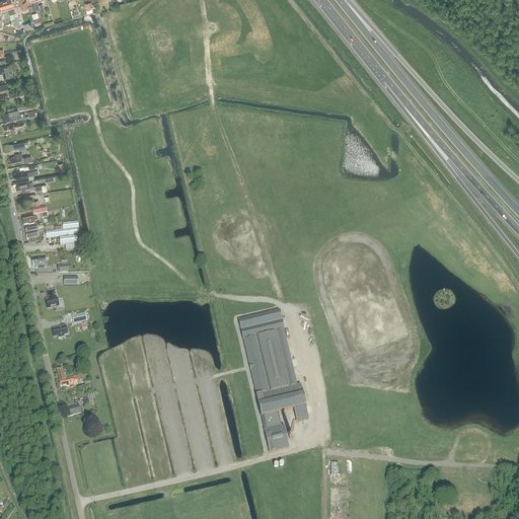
[(10,0),(7,0),(4,1),(7,10),(11,9),(13,8),(13,6),(12,4),(10,0)]
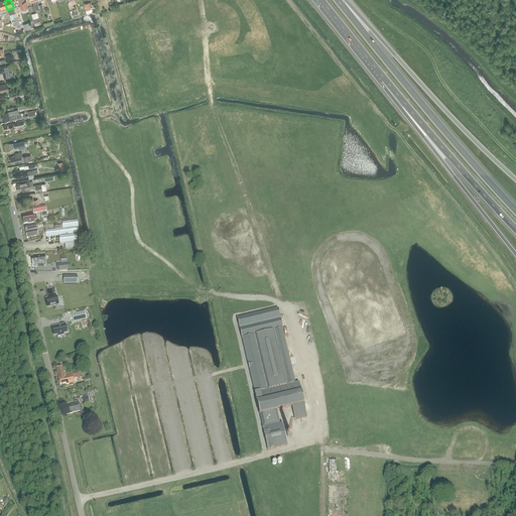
[(23,0),(17,0),(19,4),(20,8),(21,10),(28,8),(27,6),(26,1),(24,2),(23,0)]
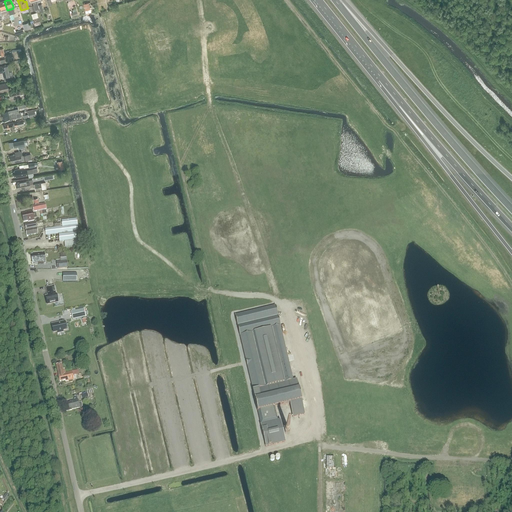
[(36,0),(29,0),(30,3),(32,2),(35,11),(39,10),(37,3),(36,0)]
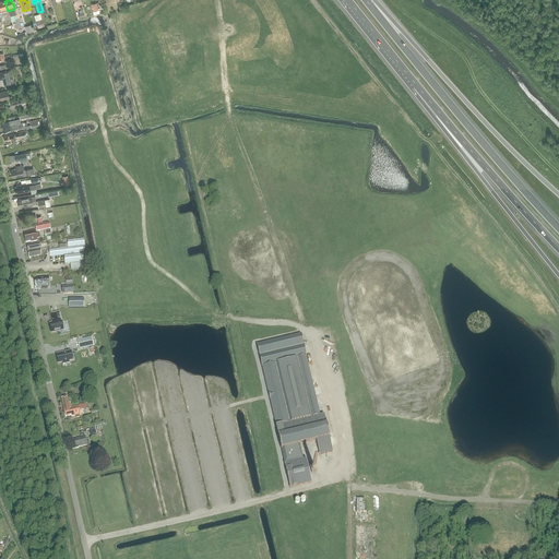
[(23,55),(13,57),(14,64),(24,63),(23,55)]
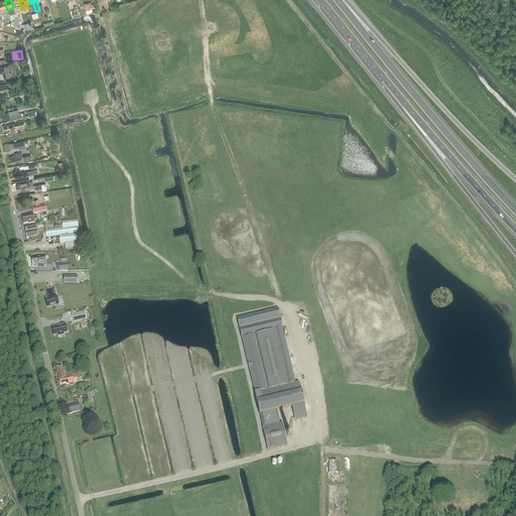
[(13,76),(10,66),(0,67),(0,74),(2,74),(3,78),(13,76)]
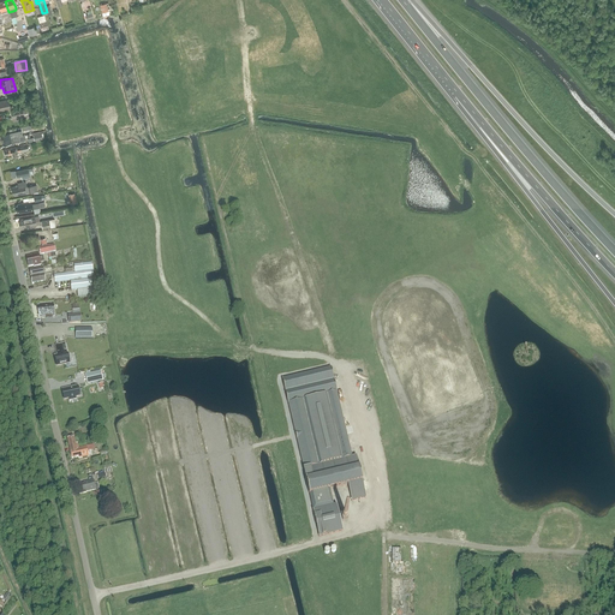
[(9,100),(0,101),(0,111),(11,109),(9,100)]
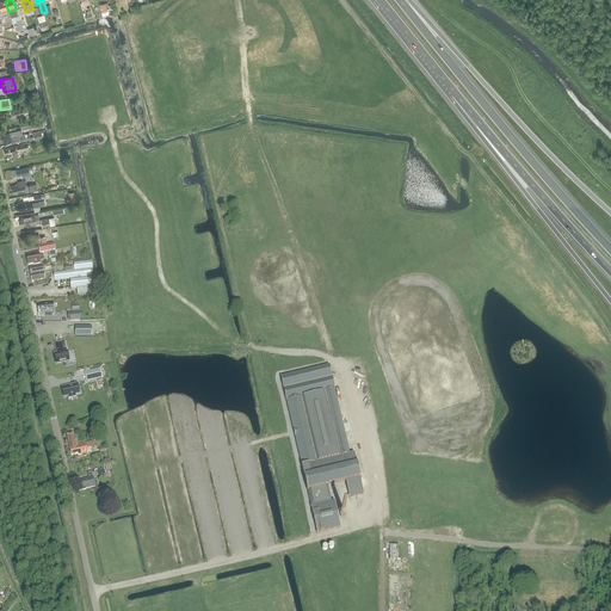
[(11,110),(12,117),(30,113),(29,107),(23,109),(23,107),(11,110)]
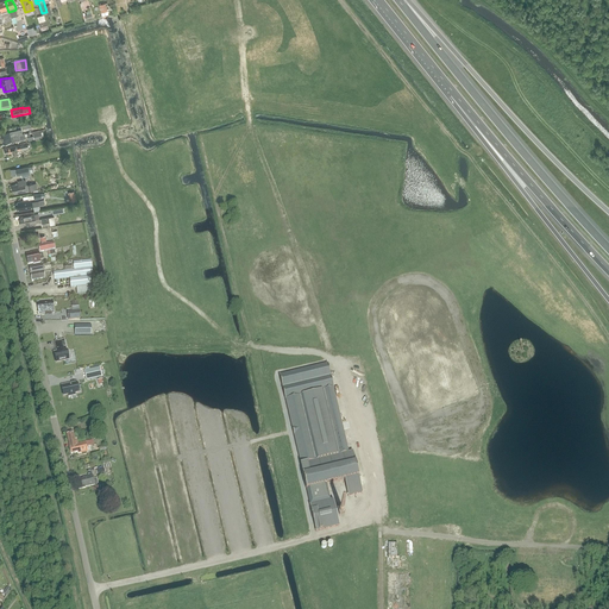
[(20,150),(29,149),(27,143),(19,144),(19,145),(17,146),(4,149),(5,154),(12,152),(13,156),(18,155),(17,151),(20,150)]
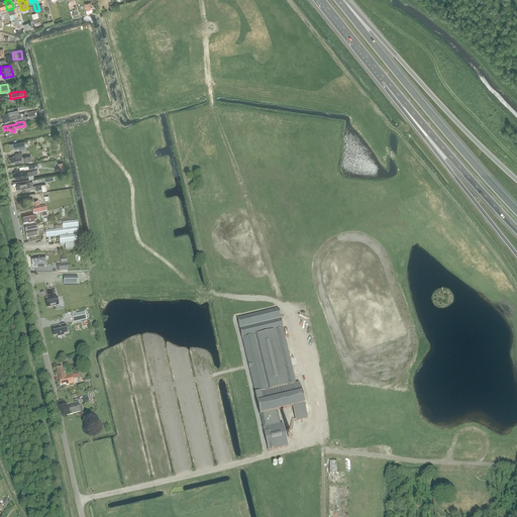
[(13,165),(28,162),(27,157),(22,158),(22,157),(21,157),(20,153),(15,154),(15,157),(11,158),(12,159),(10,160),(11,164),(13,164),(13,165)]
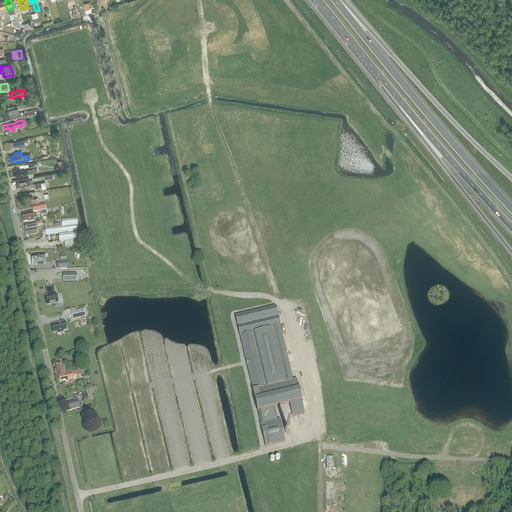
[(16,178),(28,176),(27,174),(33,173),(32,169),(27,170),(26,168),(14,170),(15,172),(13,172),(14,177),(16,176),(16,178)]
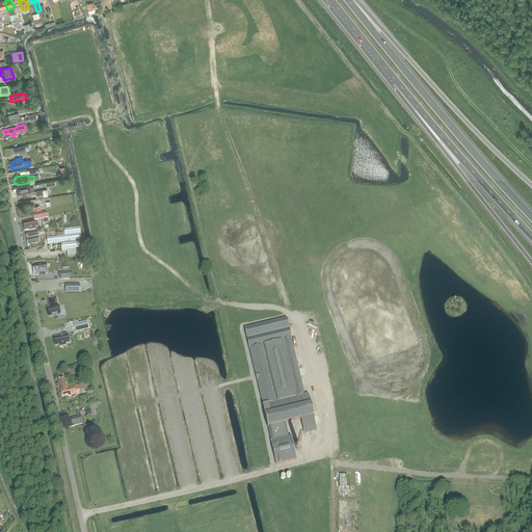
[(18,197),(31,195),(35,194),(33,187),(30,187),(18,190),(18,191),(17,191),(18,197)]
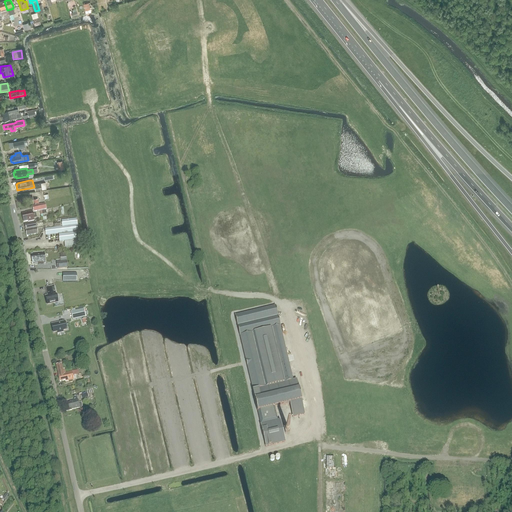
[(45,183),(34,185),(35,191),(46,189),(45,183)]
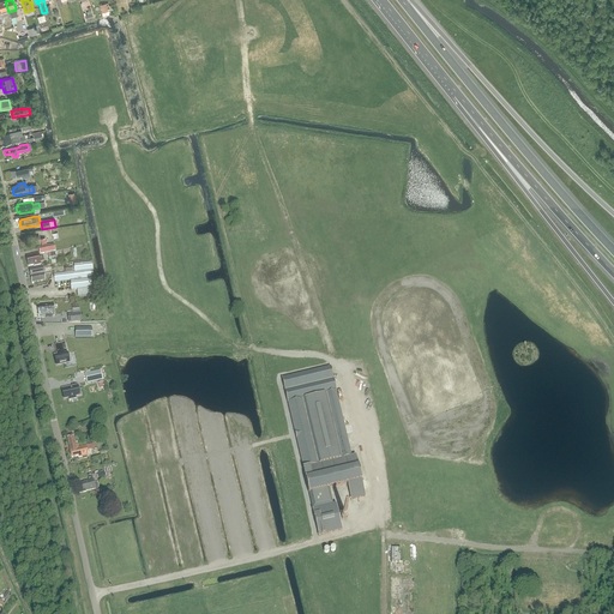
[(54,245),(38,248),(40,254),(55,251),(54,245)]
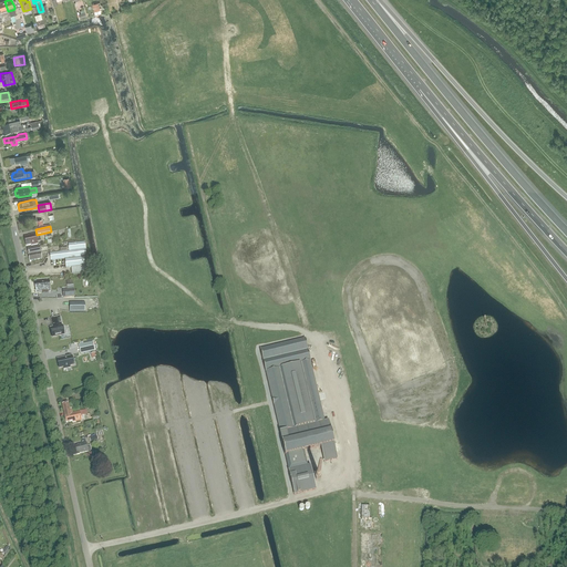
[(29,236),(24,237),(26,246),(31,245),(31,246),(38,245),(38,241),(41,241),(40,236),(37,237),(35,234),(29,235),(29,236)]
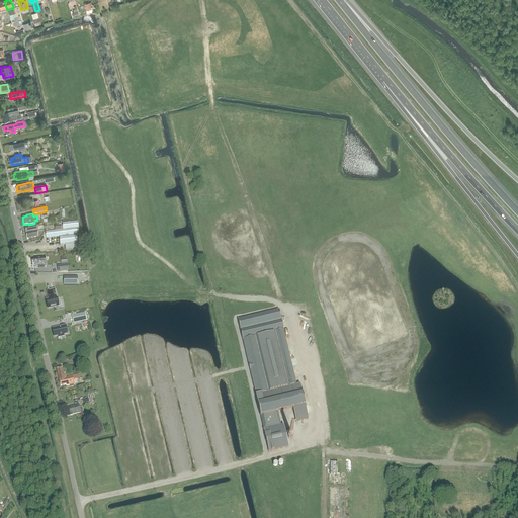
[(63,230),(46,232),(46,239),(59,237),(60,245),(79,243),(78,235),(79,235),(77,222),(62,223),(63,230)]
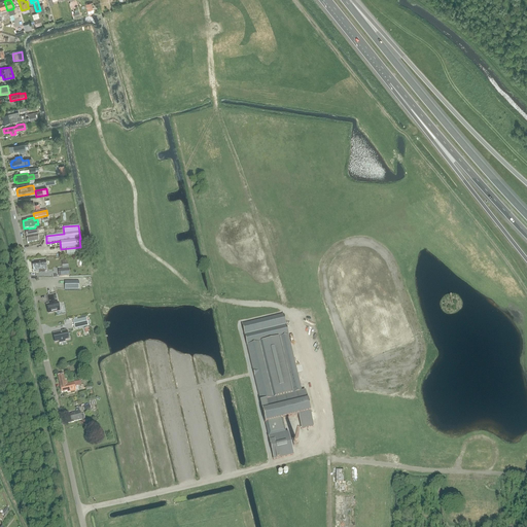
[(35,272),(46,271),(45,259),(34,260),(34,261),(32,262),(33,271),(35,271),(35,272)]
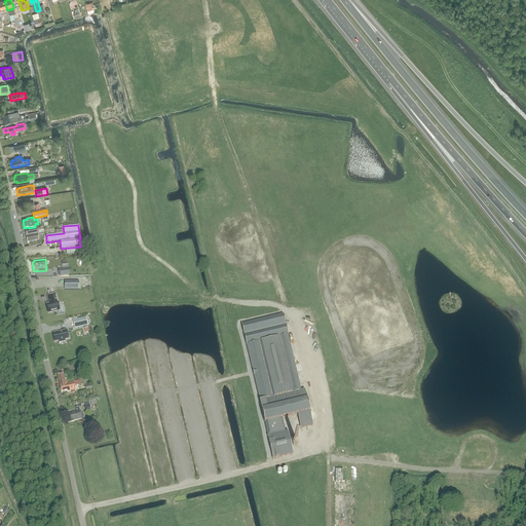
[(63,277),(63,287),(77,286),(77,277),(63,277)]
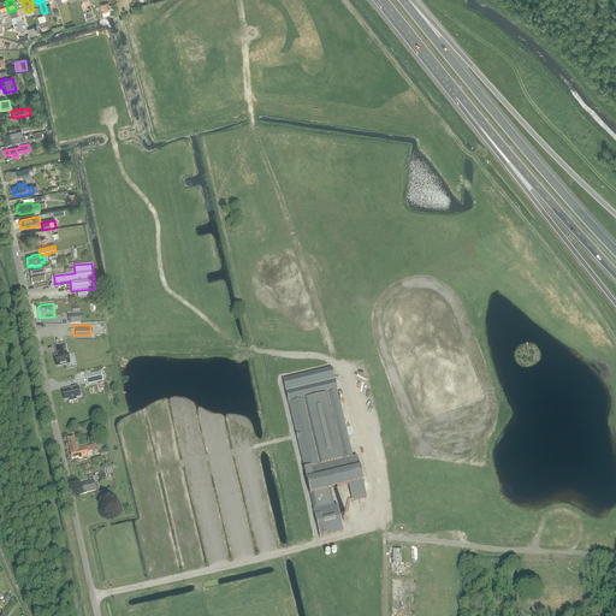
[(58,356),(54,357),(57,366),(70,363),(67,354),(66,354),(65,344),(55,347),(58,356)]
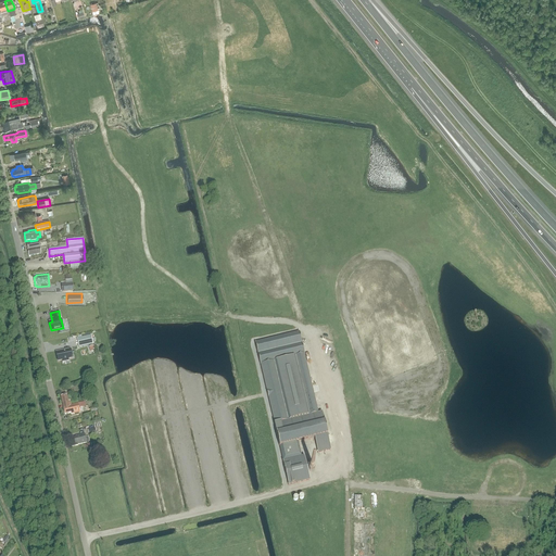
[(318,413),(303,351),(299,332),(255,342),(260,365),(261,365),(275,424),(274,424),(276,433),(279,446),(283,462),(282,462),(288,485),(310,480),(305,459),(304,456),(301,456),(298,442),(314,438),(318,453),(331,451),(327,436),(321,412),(318,413)]
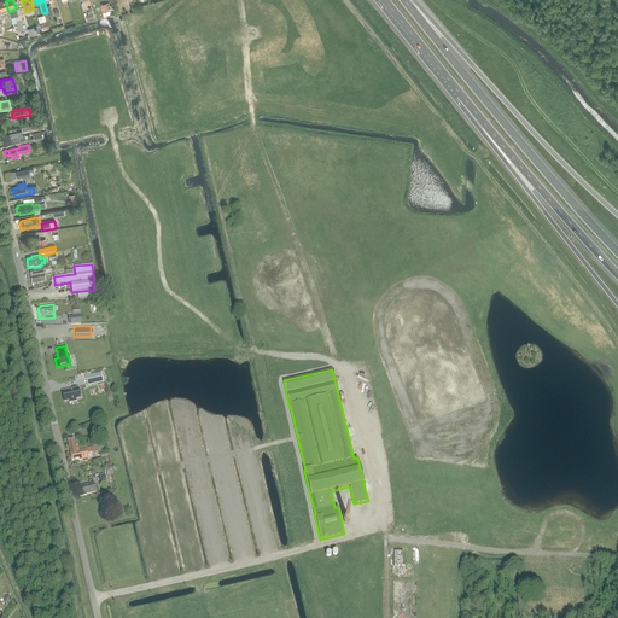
[(103,383),(101,373),(85,377),(87,385),(103,383)]
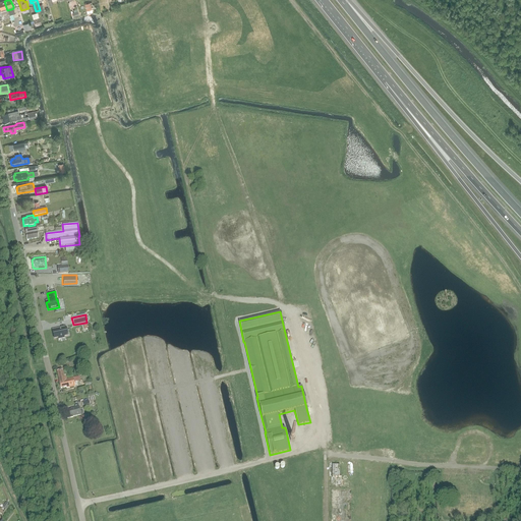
[(68,336),(66,327),(52,330),(54,339),(58,338),(59,340),(64,338),(64,337),(68,336)]
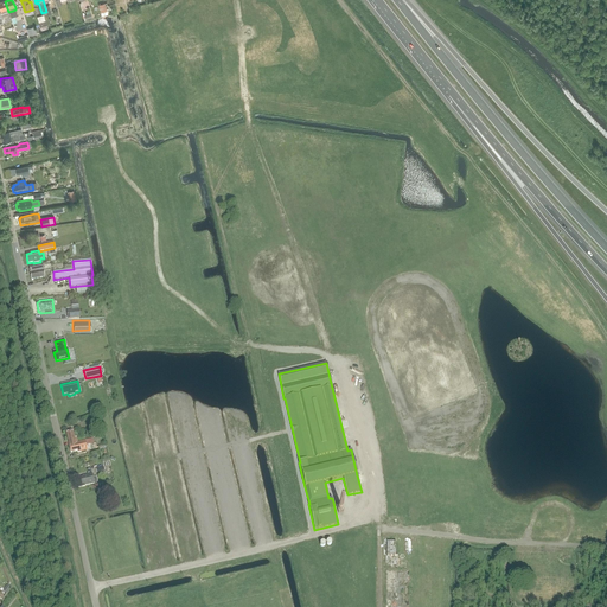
[(90,445),(93,443),(91,439),(77,442),(76,438),(75,438),(72,430),(66,433),(71,453),(77,451),(77,453),(88,451),(88,449),(90,449),(90,445)]
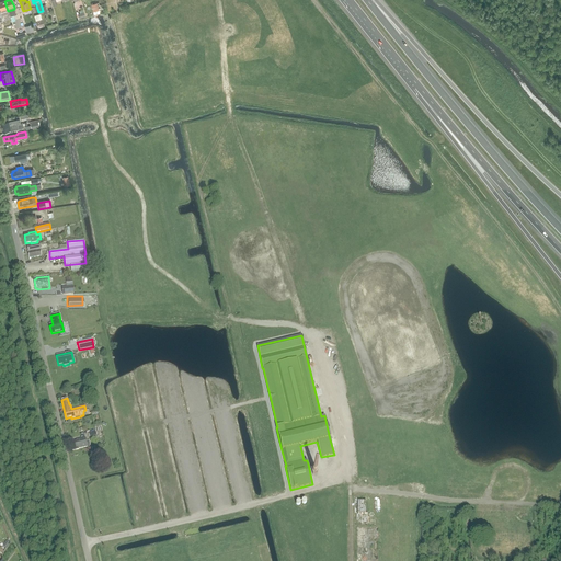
[(89,441),(87,442),(86,438),(77,439),(77,442),(70,443),(72,451),(79,449),(90,446),(89,441)]
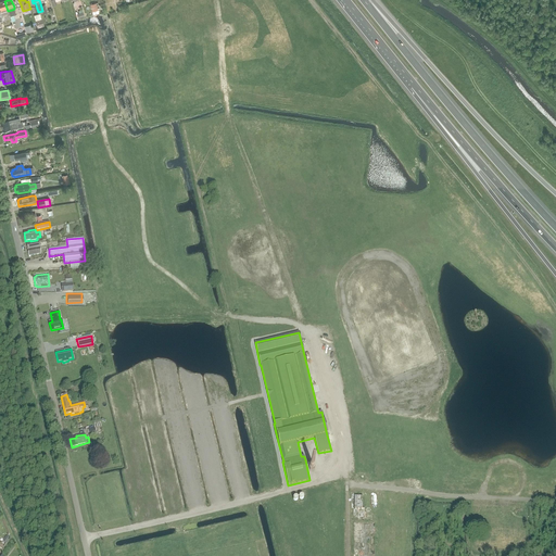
[(99,456),(102,465),(110,464),(106,454),(99,456)]
